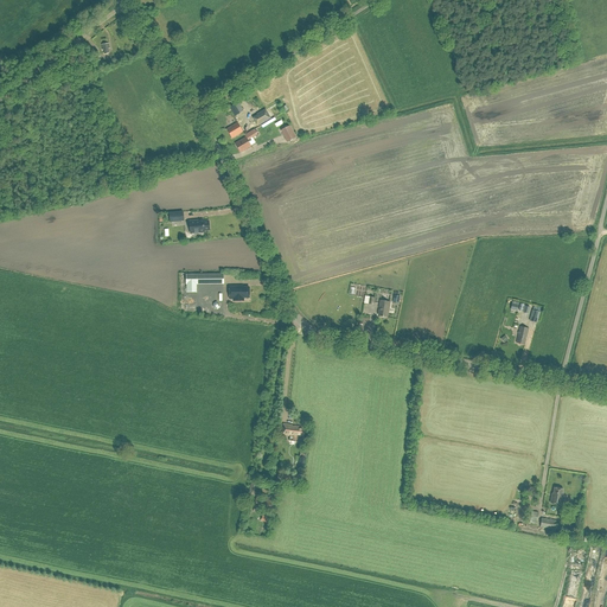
[(235,104),(229,107),(235,116),(244,112),(241,107),(237,109),(235,104)]
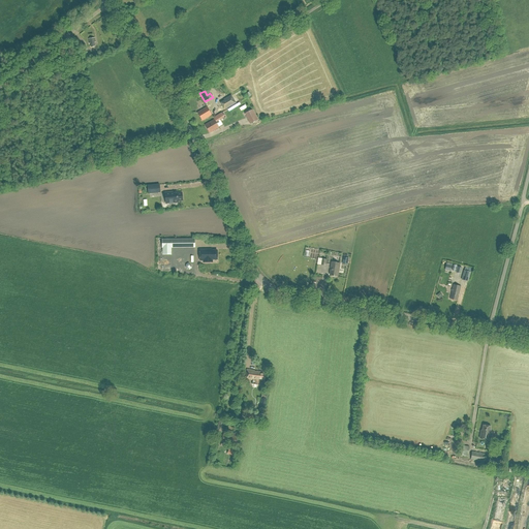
[(232,98),(221,104),(224,110),(236,103),(232,98)]
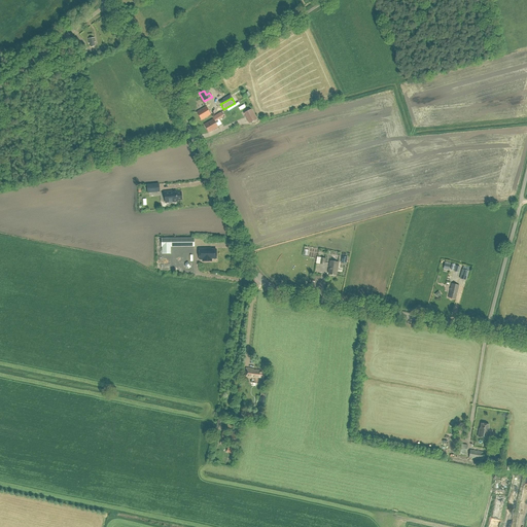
[(197,112),(201,120),(211,114),(206,106),(197,112)]
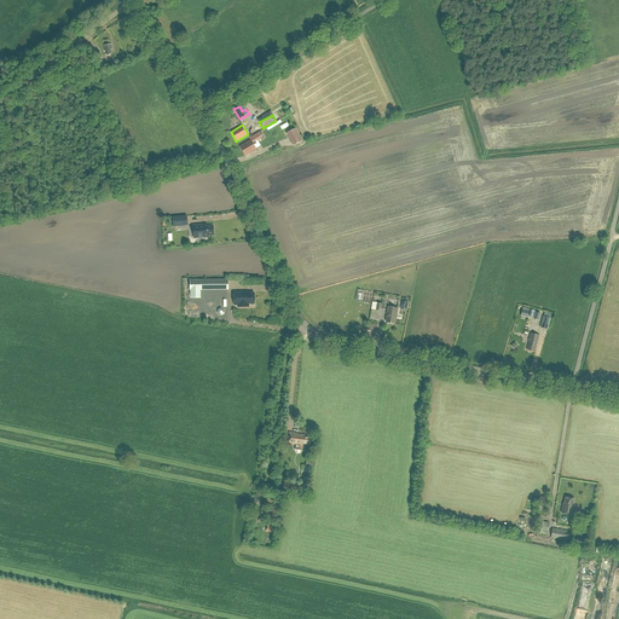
[(287,133),(293,145),(301,140),(295,128),(287,133)]
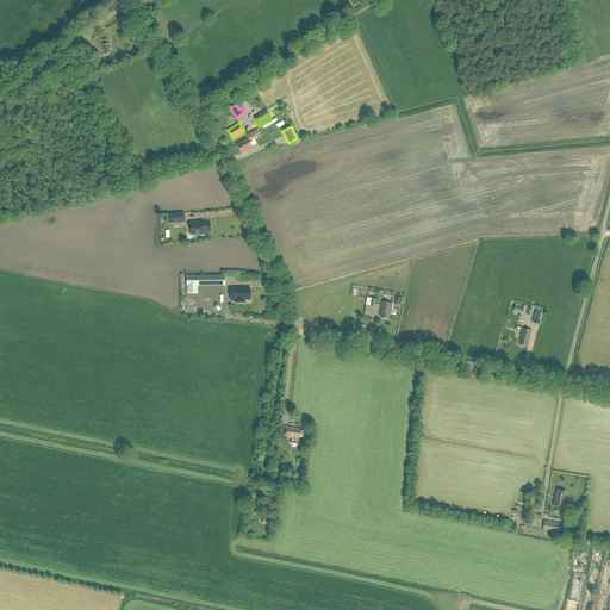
[(259,135),(256,131),(255,130),(246,136),(247,138),(236,144),(242,154),(253,148),(250,143),(253,141),(251,138),(259,135)]
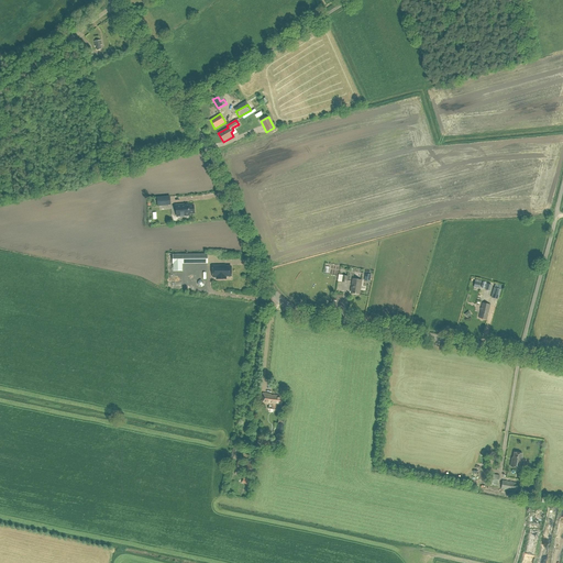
[(157,198),(157,206),(170,205),(169,197),(157,198)]
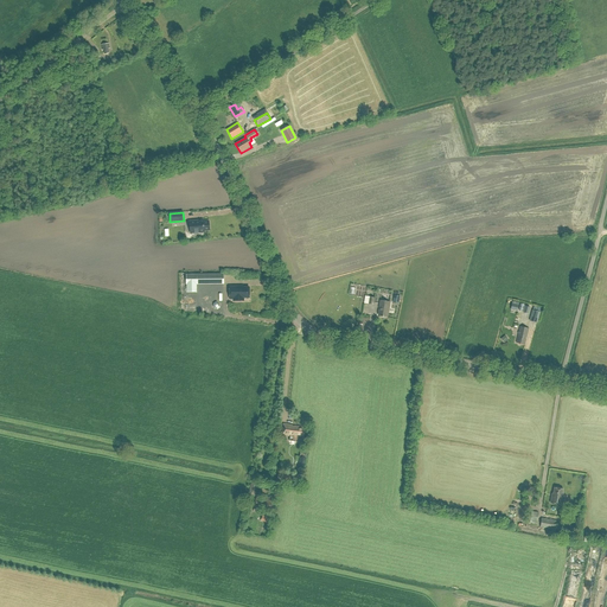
[(190,222),(190,228),(192,228),(193,232),(204,232),(204,230),(210,230),(209,221),(203,222),(203,221),(190,222)]
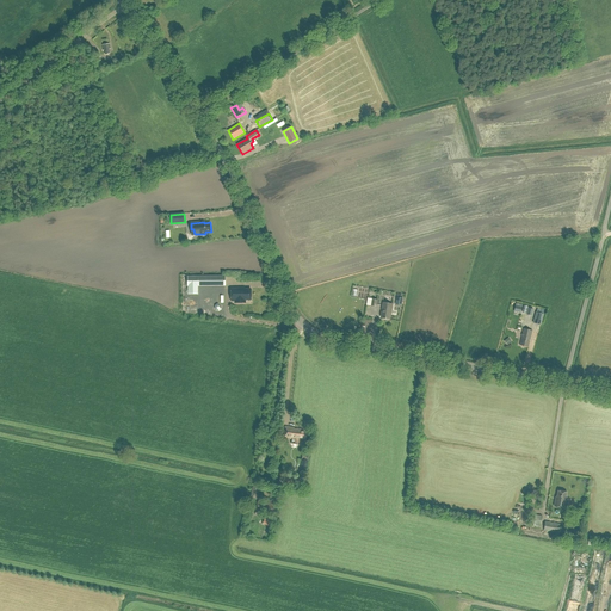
[(197,287),(224,285),(224,277),(187,277),(187,287),(189,295),(197,295),(197,287)]
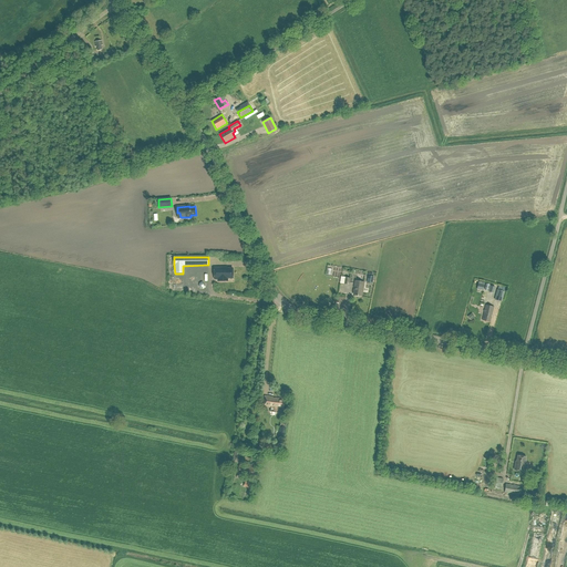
[(233,278),(233,268),(224,268),(214,268),(214,279),(218,279),(218,281),(227,281),(227,278),(228,278),(233,278)]
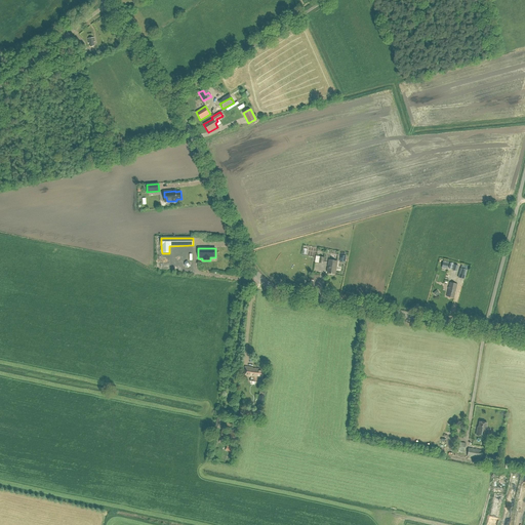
[(328,272),(328,274),(334,275),(336,261),(329,259),(328,266),(328,269),(327,269),(327,271),(328,272)]
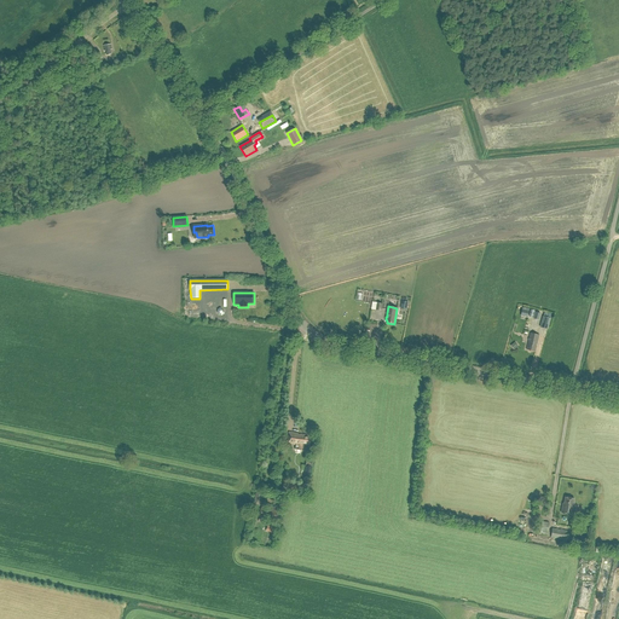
[(550,318),(543,317),(539,328),(548,329),(550,318)]
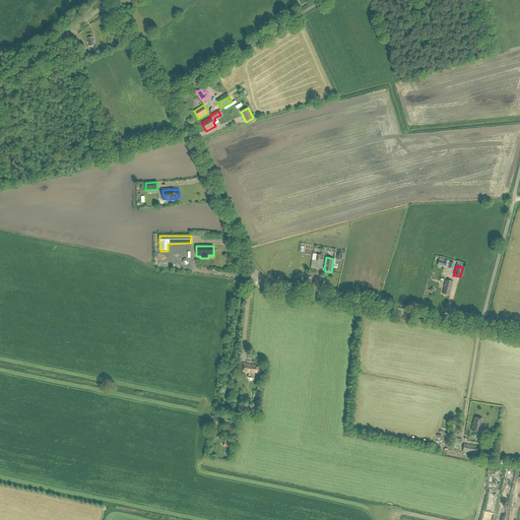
[(446,279),(442,294),(450,296),(453,281),(446,279)]
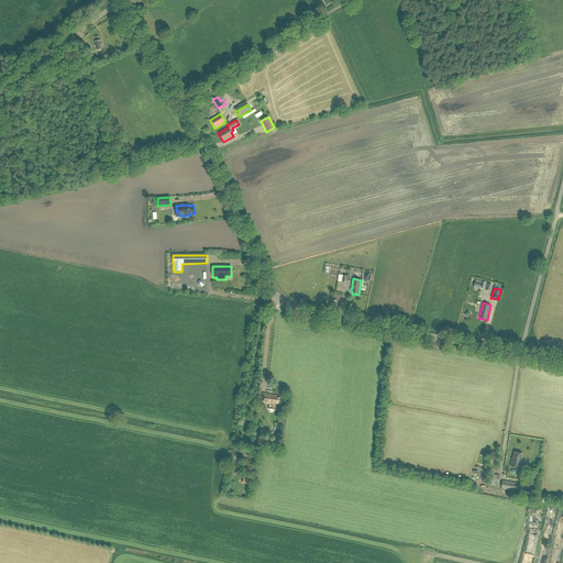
[(271,394),(263,393),(262,404),(282,406),(283,396),(277,396),(276,396),(273,395),(273,396),(271,395),(271,394)]
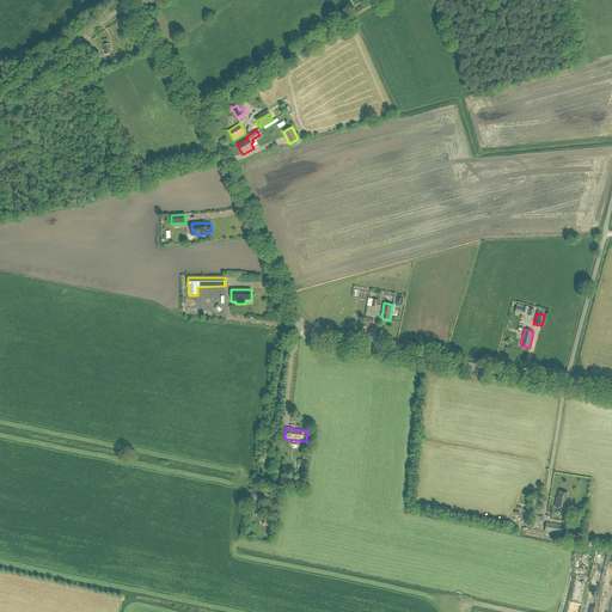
[(261,485),(254,484),(251,496),(258,497),(261,485)]
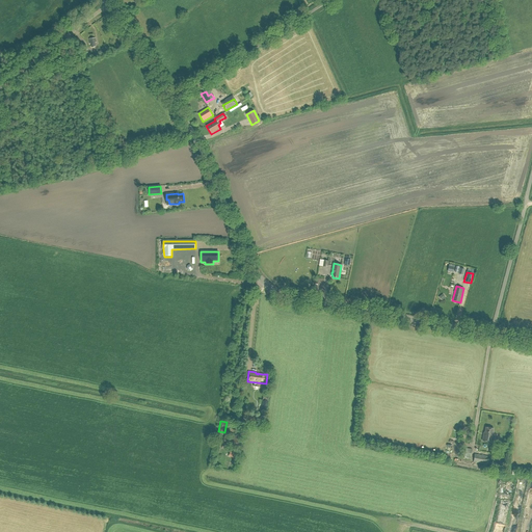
[(483,435),(482,441),(491,443),(494,433),(493,433),(494,429),(485,427),(484,435),(483,435)]
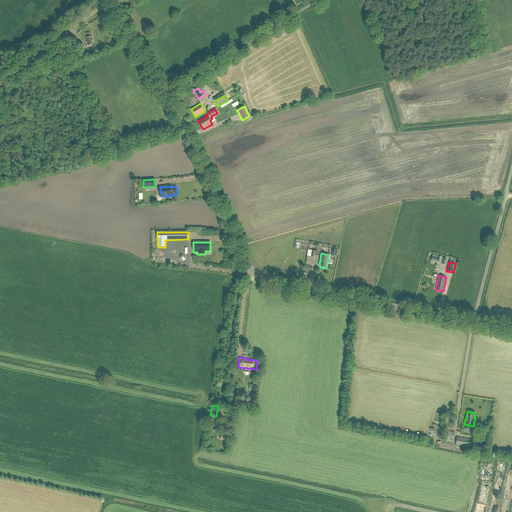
[(215,420),(214,429),(219,430),(219,428),(228,430),(230,423),(215,420)]
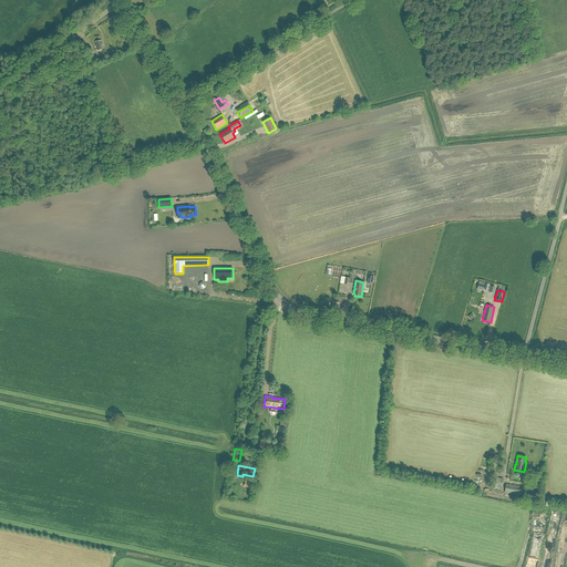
[(504,493),(523,496),(524,487),(506,484),(504,493)]
